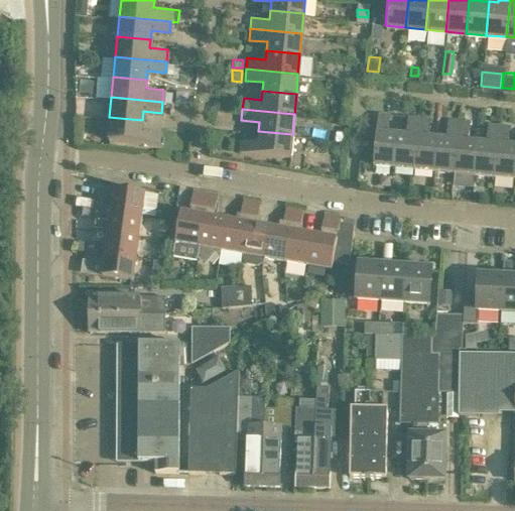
[(392,164),(396,131),(387,130),(389,112),(377,111),(372,162),(392,164)]
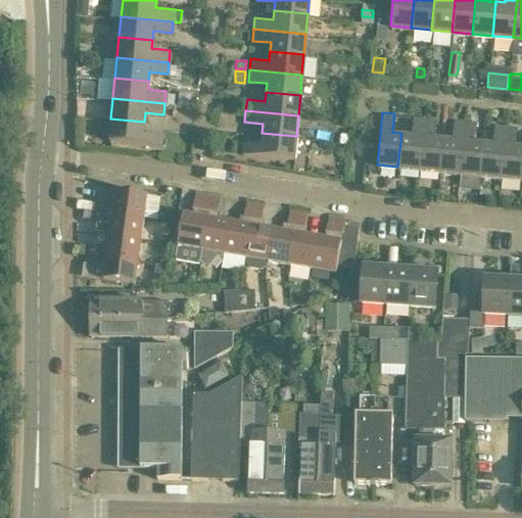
[(401,133),(397,167),(418,169),(423,116),(412,115),(410,134),(401,133)]
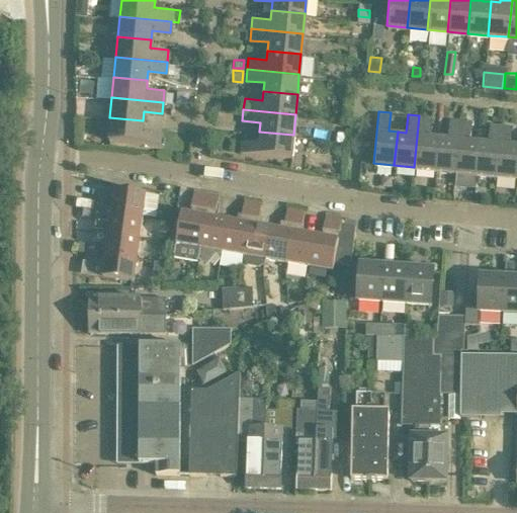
[(419,115),(414,167),(434,169),(438,136),(429,135),(430,116),(419,115)]
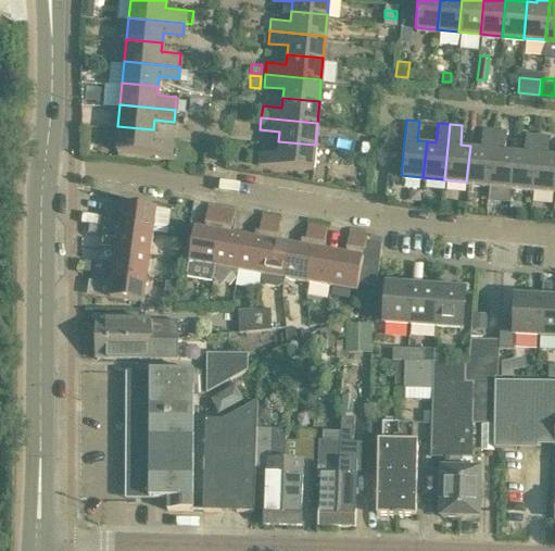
[(153,129),(117,126),(115,148),(171,153),(172,140),(153,138),(153,129)]
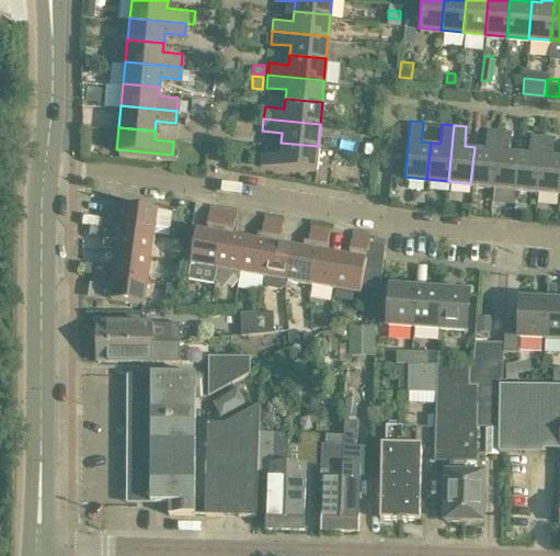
[(483,147),(475,147),(470,183),(492,185),(498,129),(486,128),(483,147)]
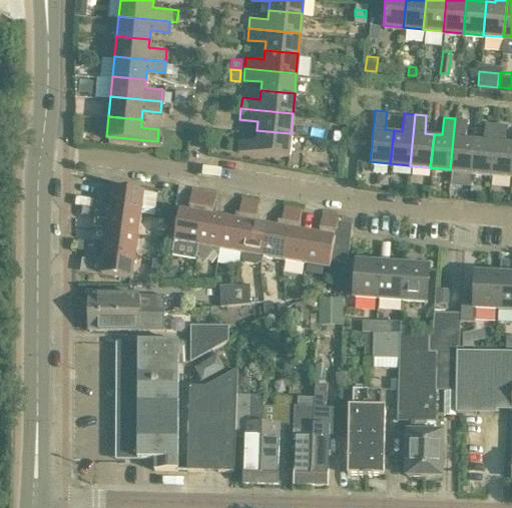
[(455,118),(450,169),(470,171),(473,137),(464,136),(466,119),(455,118)]
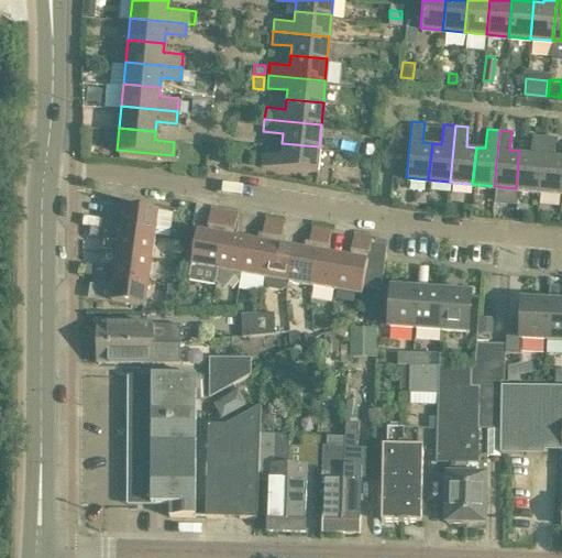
[(529,152),(519,151),(516,188),(538,190),(543,134),(530,133),(529,152)]
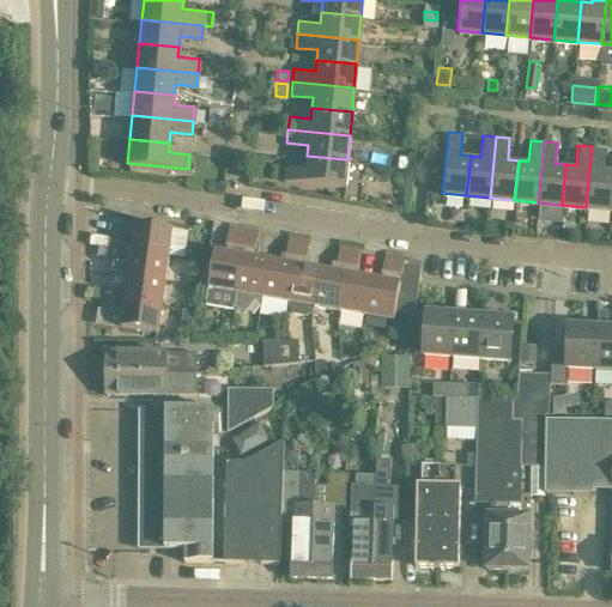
[(605,147),(592,146),(586,207),(610,210),(611,186),(611,169),(604,169),(605,147)]
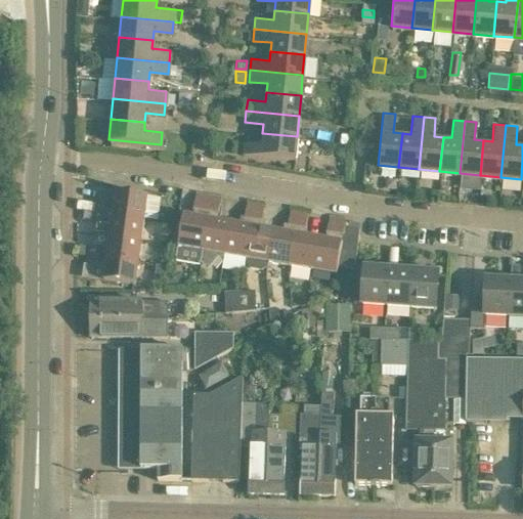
[(297,136),(262,133),(261,141),(244,140),(243,153),(295,158),(297,136)]
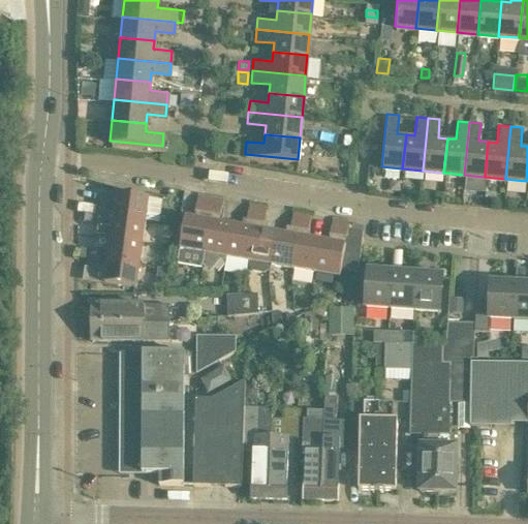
[(338,144),(337,151),(342,155),(348,156),(348,145),(338,144)]
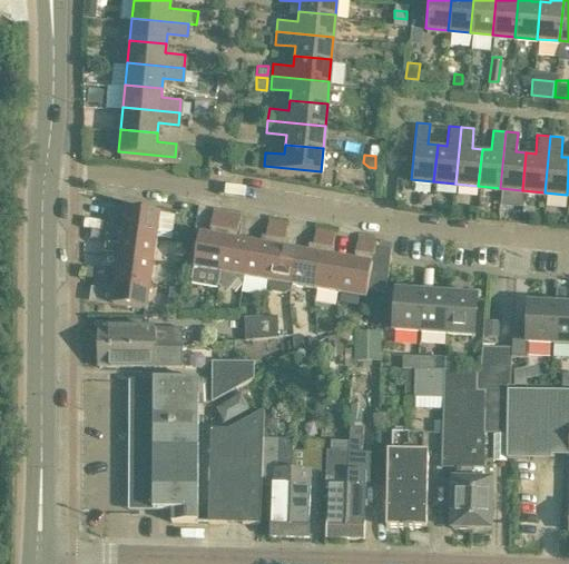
[(99,226),(155,234),(158,209),(125,205),(123,220),(100,217),(99,226)]
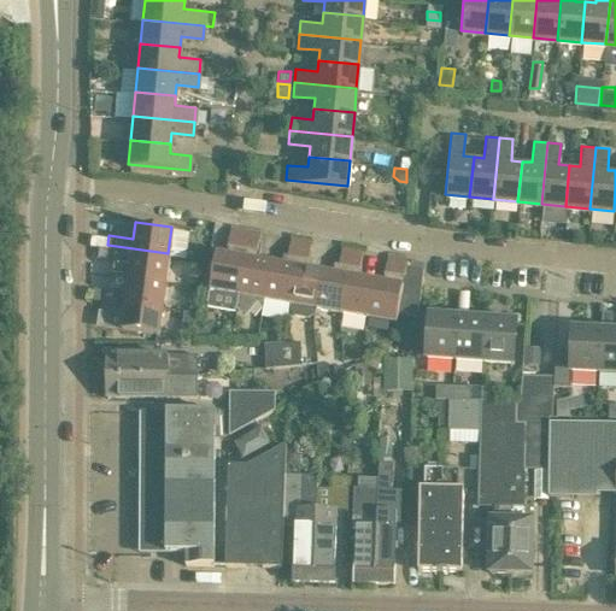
[(235,292),(245,231),(228,229),(226,242),(232,244),(229,253),(213,250),(207,287),(235,292)]
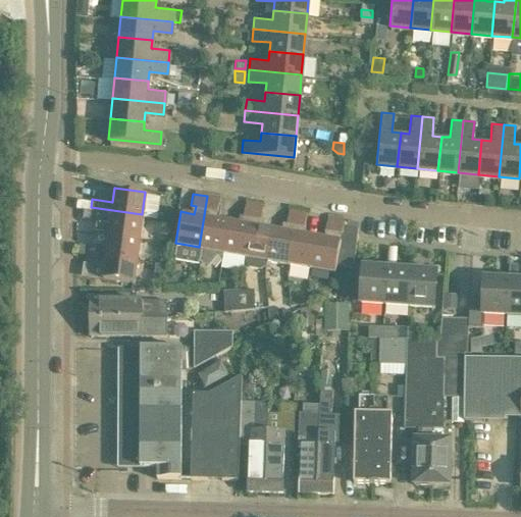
[(207,196),(199,247),(200,247),(198,260),(209,262),(215,253),(220,254),(221,250),(226,219),(214,217),(217,198),(207,196)]
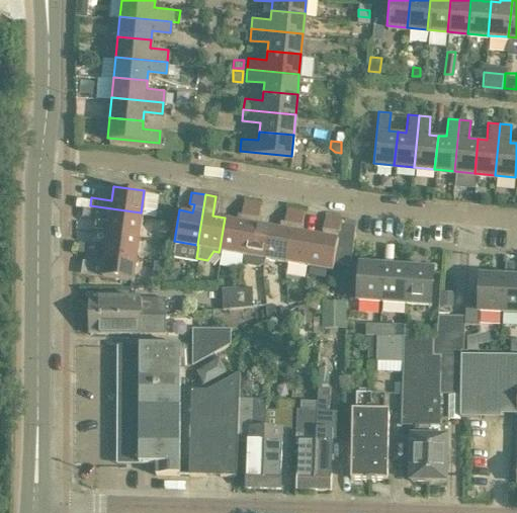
[(235,220),(225,218),(220,248),(242,252),(250,202),(242,200),(240,211),(236,215),(235,220)]
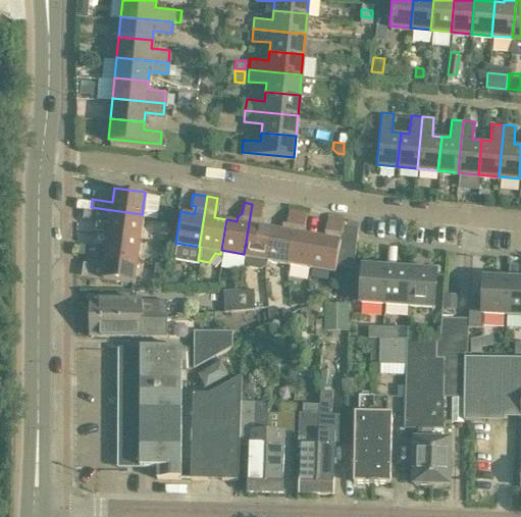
[(252,204),(244,254),(244,260),(247,264),(259,266),(264,263),(266,258),(271,227),(261,225),(262,220),(259,216),(261,205),(252,204)]
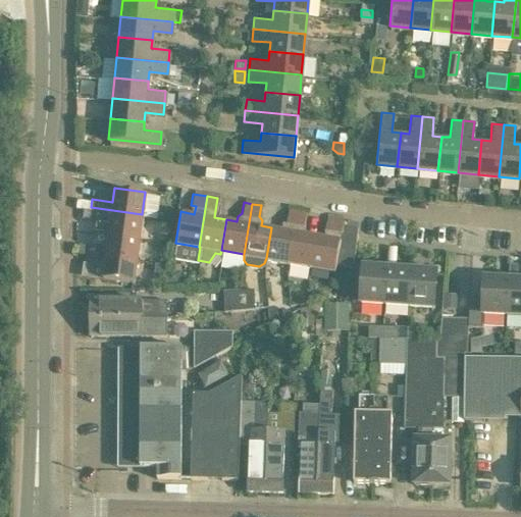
[(142,214),(91,207),(83,206),(82,215),(97,217),(95,230),(139,237),(142,214)]
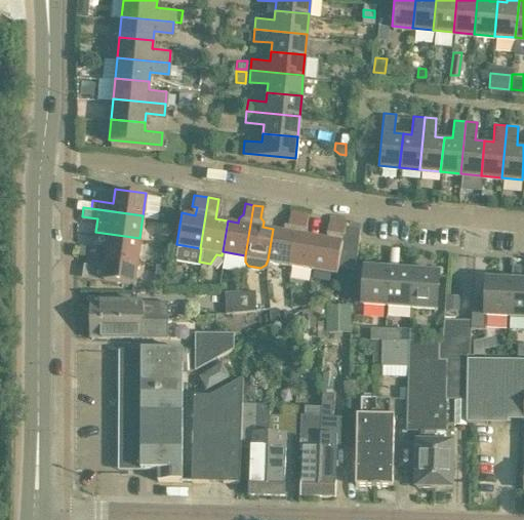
[(273,229),(268,260),(289,264),(294,232),(295,224),(297,212),(289,211),(287,223),(283,225),(282,230),(273,229)]
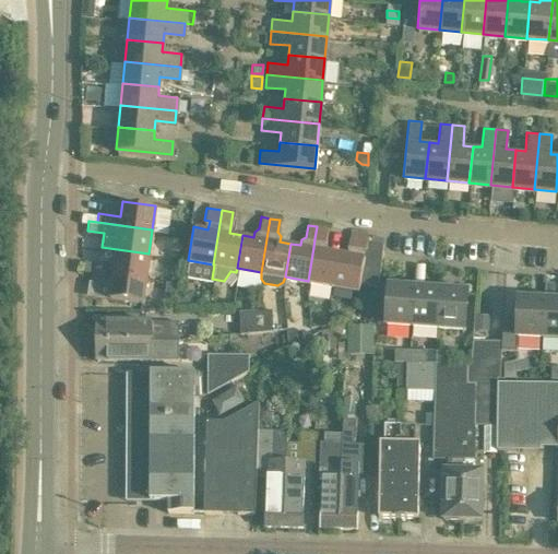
[(327,228),(317,226),(315,238),(324,240),(327,228)]
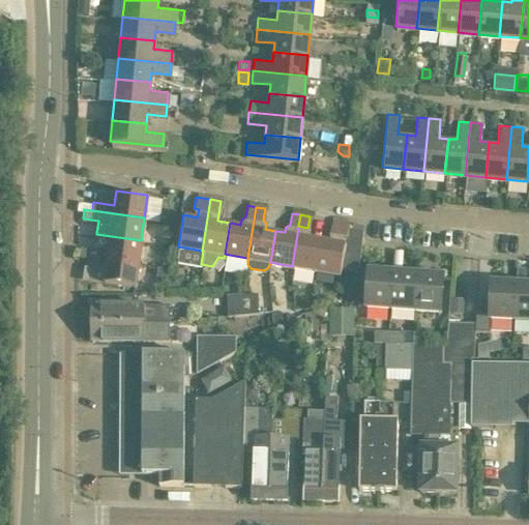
[(321,238),(316,270),(339,274),(343,251),(359,254),(362,229),(348,226),(348,223),(331,220),(329,232),(338,233),(335,241),(321,238)]
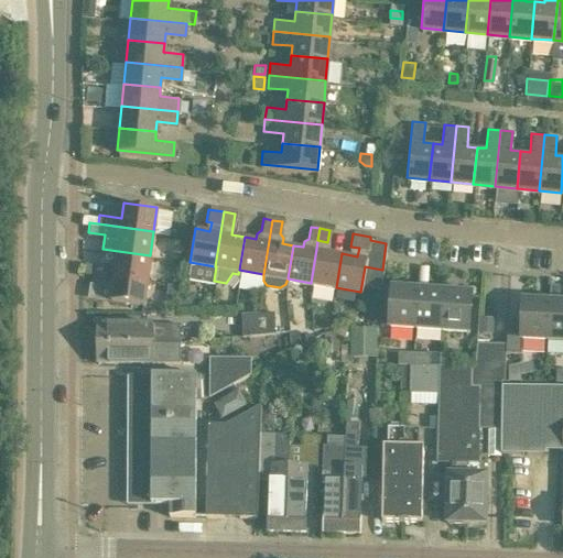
[(147,279),(150,255),(103,249),(100,263),(85,261),(83,270),(91,271),(147,279)]
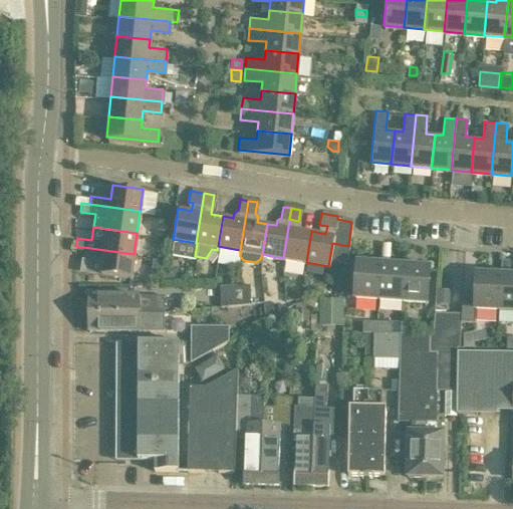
[(288,227),(283,258),(306,262),(311,231),(288,227)]
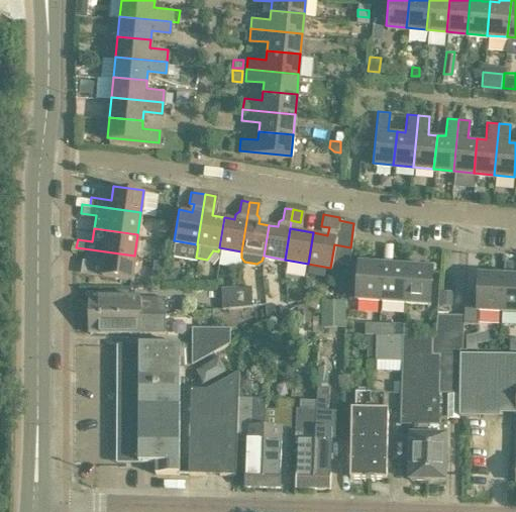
[(83,258),(103,260),(101,274),(131,278),(134,256),(84,248),(83,258)]
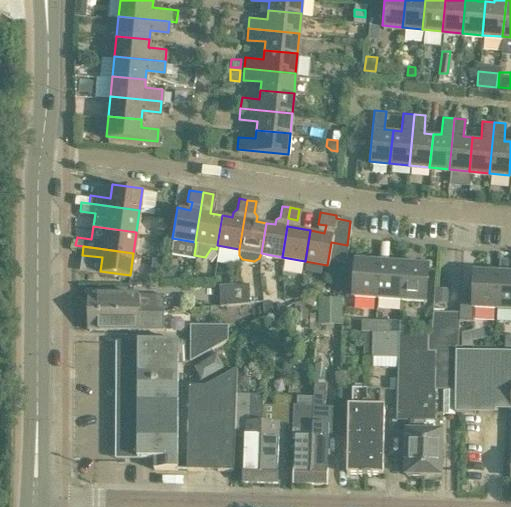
[(376,295),(379,255),(371,255),(371,259),(354,258),(352,293),(376,295)]
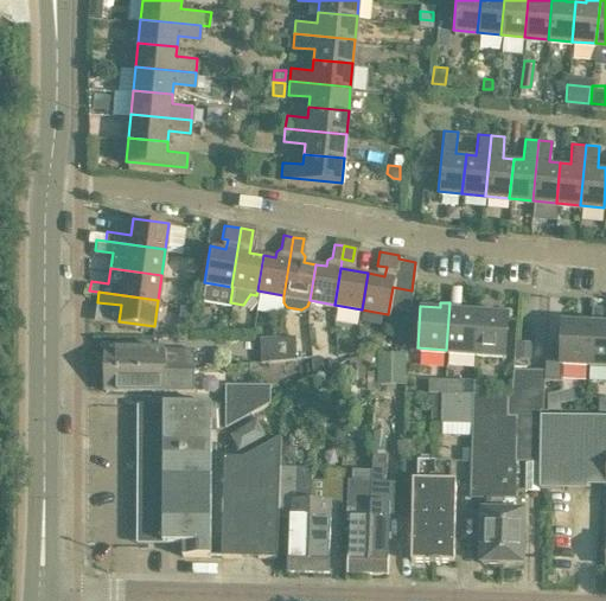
[(450,302),(446,350),(473,352),(477,309),(459,308),(459,304),(450,302)]
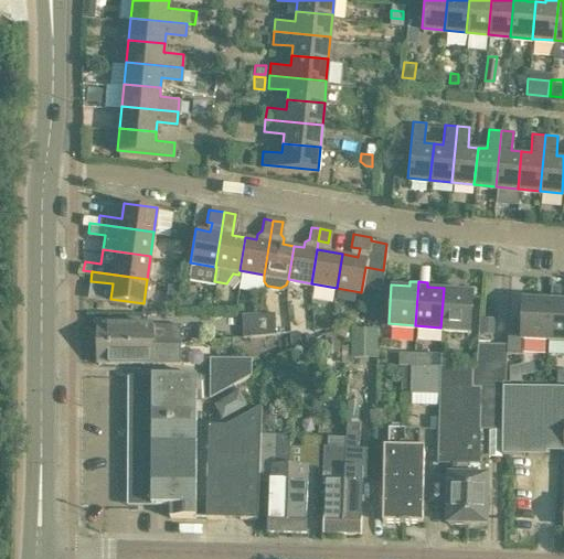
[(444,283),(444,288),(440,328),(469,330),(471,290),(454,289),(454,283),(444,283)]
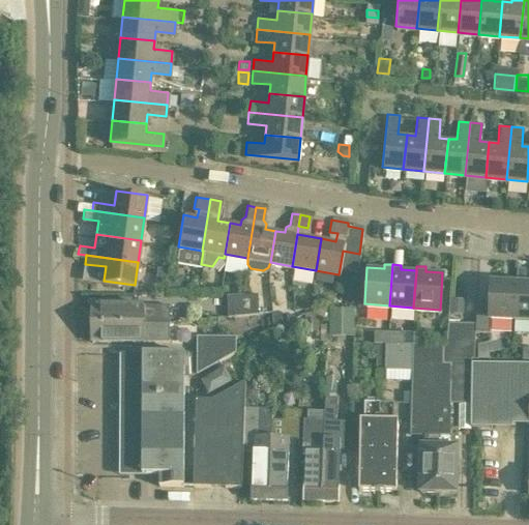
[(180,286),(182,272),(170,271),(168,284),(180,286)]
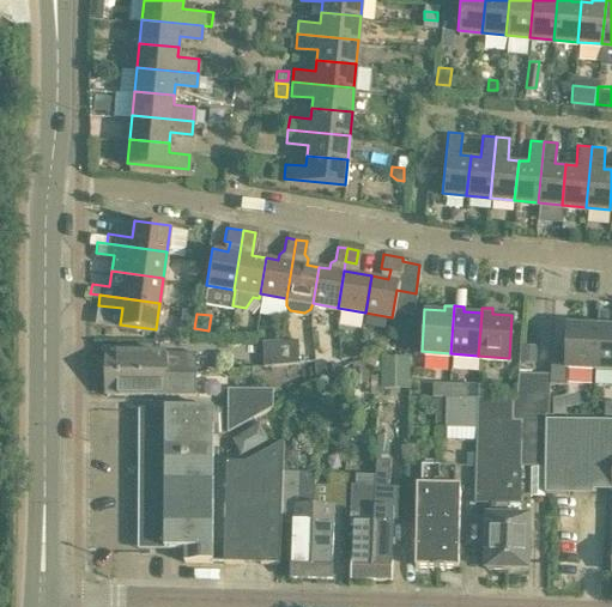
[(550,370),(549,381),(565,381),(565,364),(593,366),(597,319),(587,317),(586,323),(567,322),(565,347),(551,347),(550,370)]
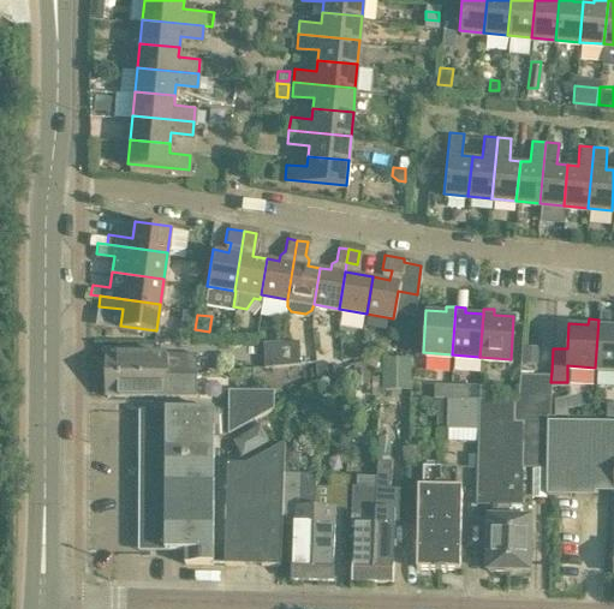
[(607,320),(598,320),(595,368),(613,368),(613,324),(607,326),(607,320)]
